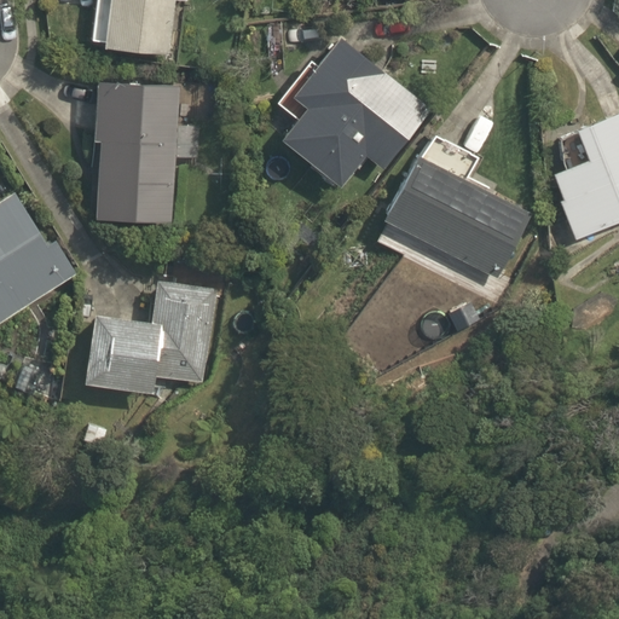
[(174,0),(94,0),(90,46),(168,55),(174,0)]
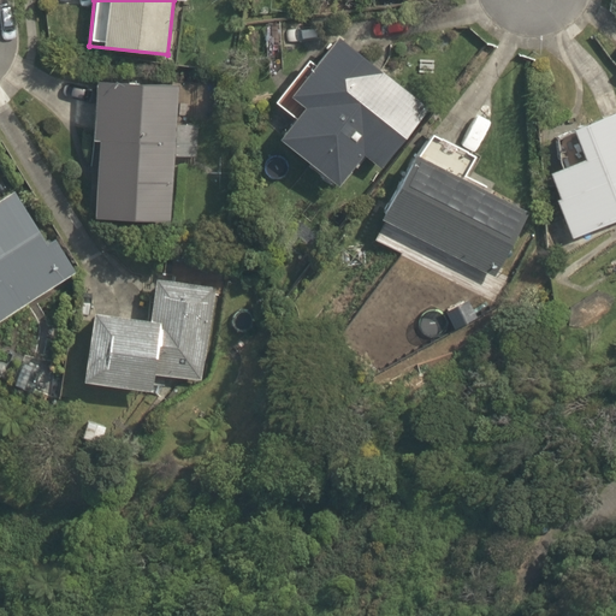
[(338,33),(288,94),(303,106),(278,137),(338,188),(365,157),(380,171),(431,110),(338,33)]
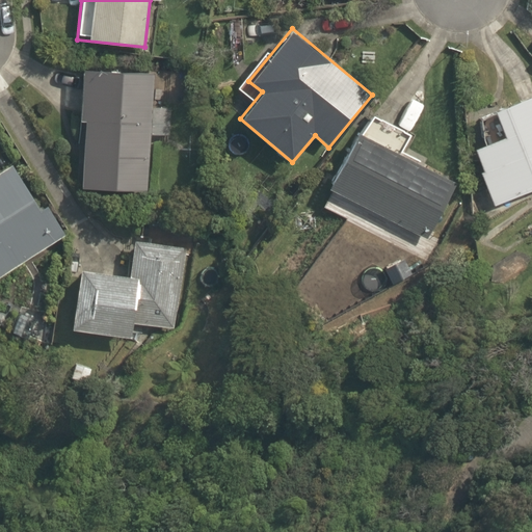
[(153,78),(86,74),(79,191),(144,196),(153,78)]
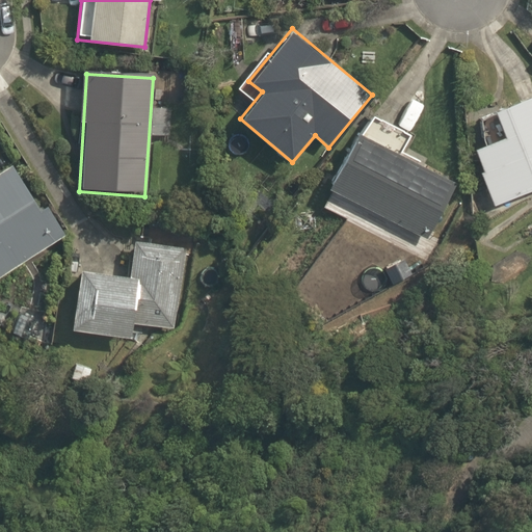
[(531,99),(494,115),(503,137),(473,151),(497,207),(531,191),(531,99)]
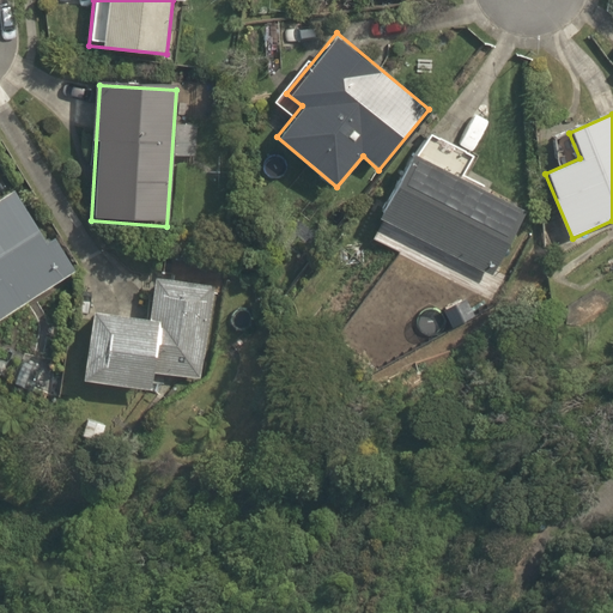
[(497,280),(532,211),(462,176),(474,152),(424,127),(377,220),(497,280)]
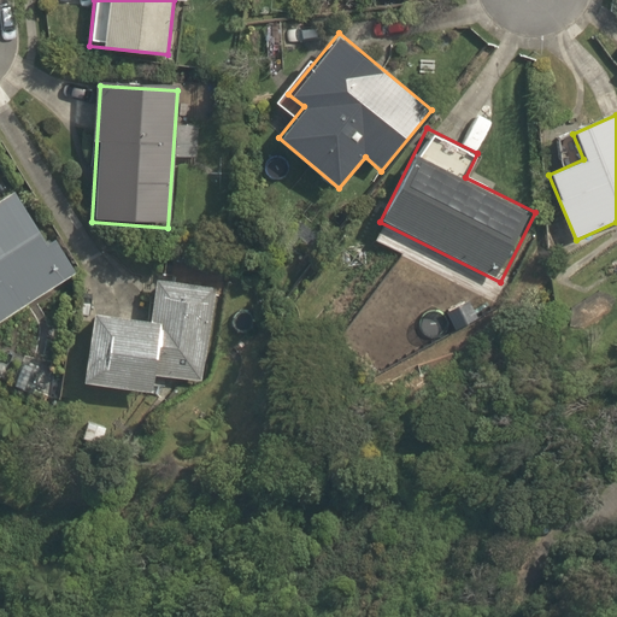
[(0,319),(81,268),(57,231),(45,239),(13,191),(0,199),(0,319)]
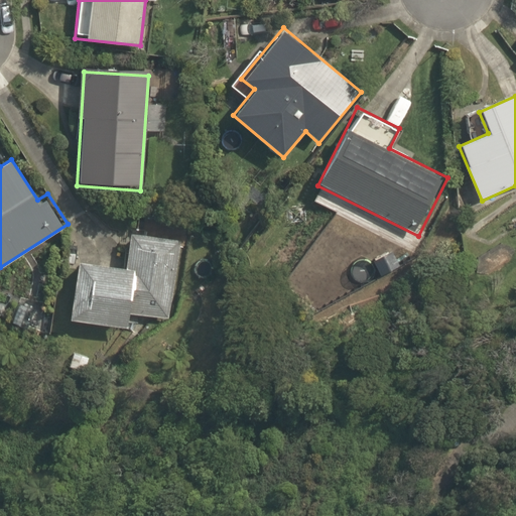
[(185,243),(129,235),(123,275),(75,268),(67,319),(125,329),(127,314),(173,321),(185,243)]
